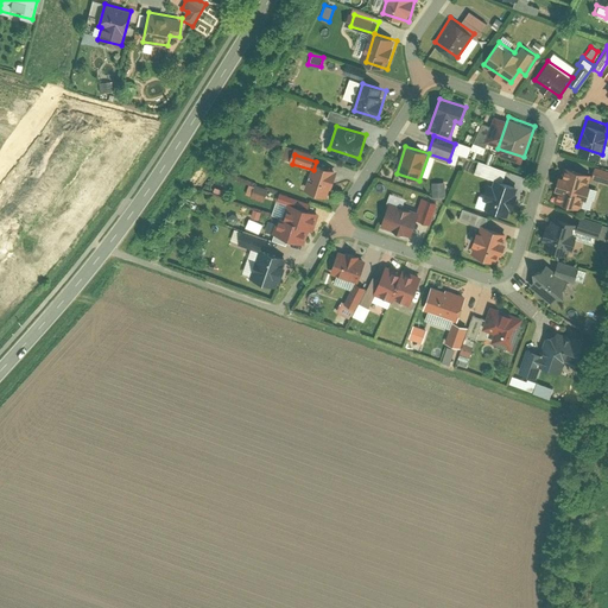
[(308,188),(329,195),(337,168),(316,162),(314,170),(308,188)]
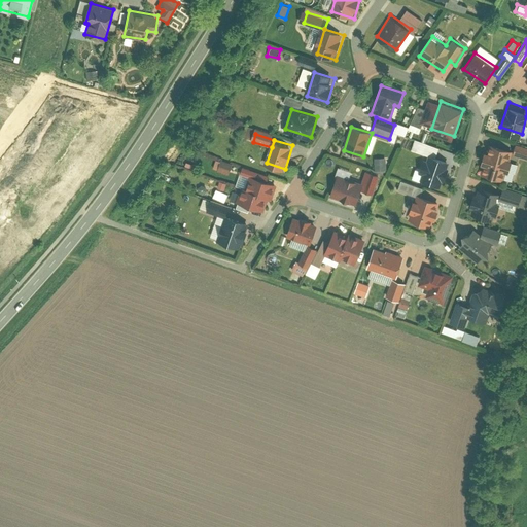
[(483,170),(506,178),(516,151),(492,143),(483,170)]
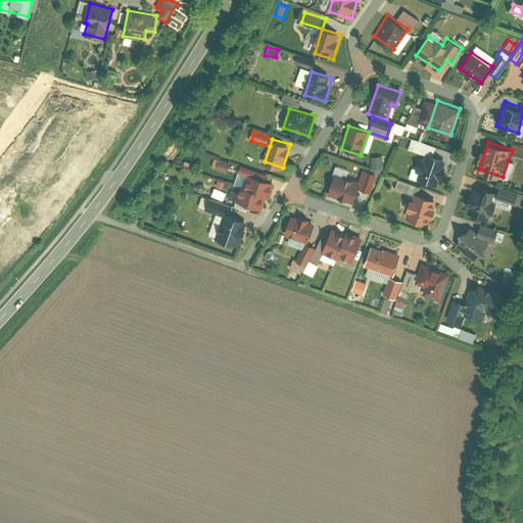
[(417,175),(439,182),(446,158),(424,151),(417,175)]
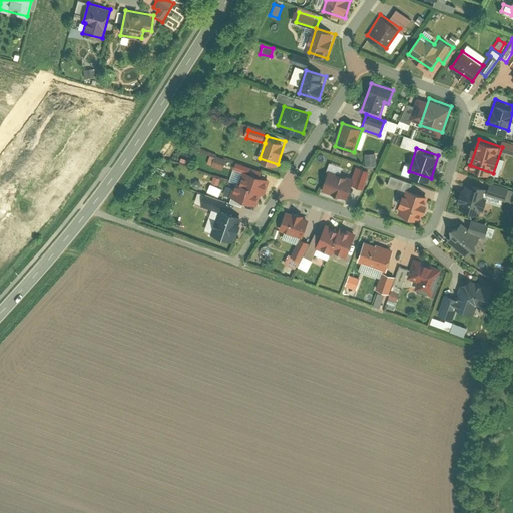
[(364,153),(365,166),(376,166),(375,152),(364,153)]
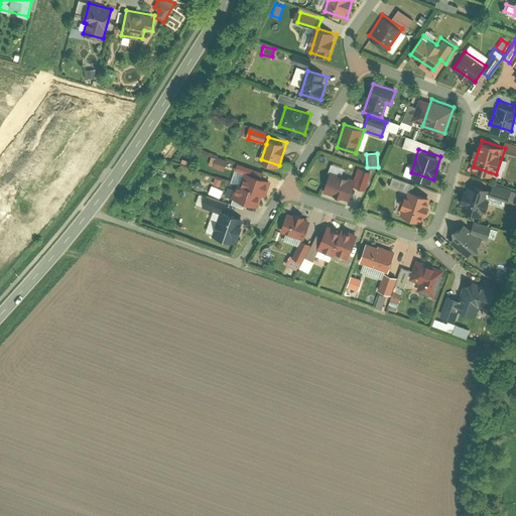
[(208,165),(224,168),(226,159),(211,155),(208,165)]
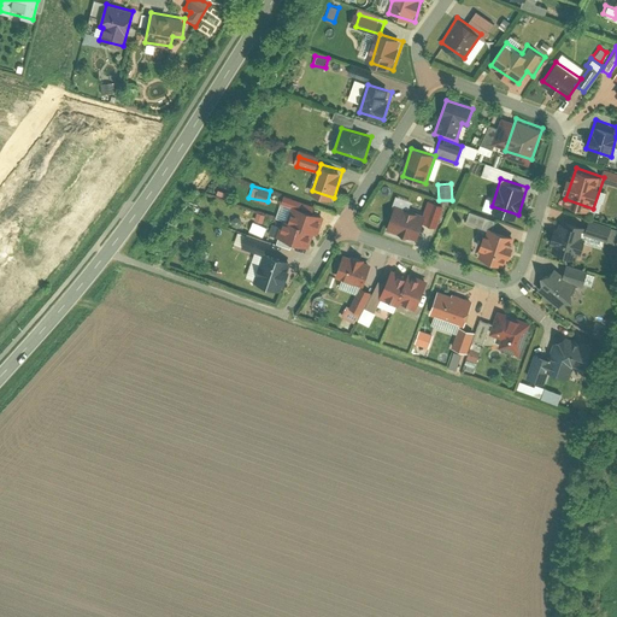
[(423,217),(422,222),(433,225),(440,206),(428,203),(423,217)]
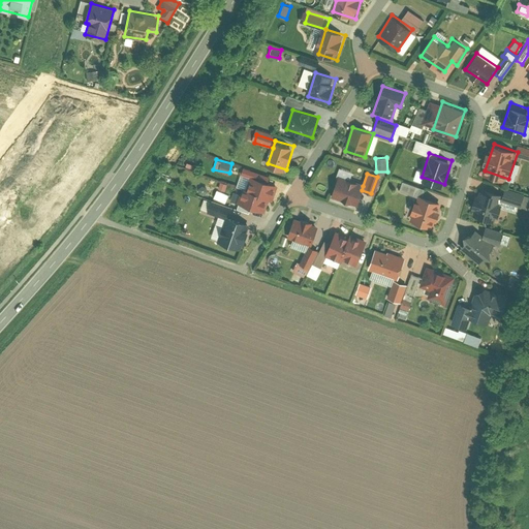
[(243,203),(268,210),(276,182),(251,175),(243,203)]
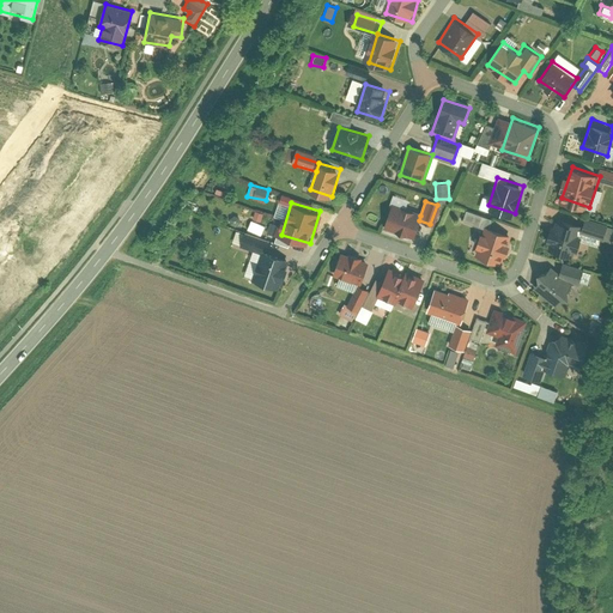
[(387,226),(414,236),(419,220),(420,216),(394,206),(387,226)]
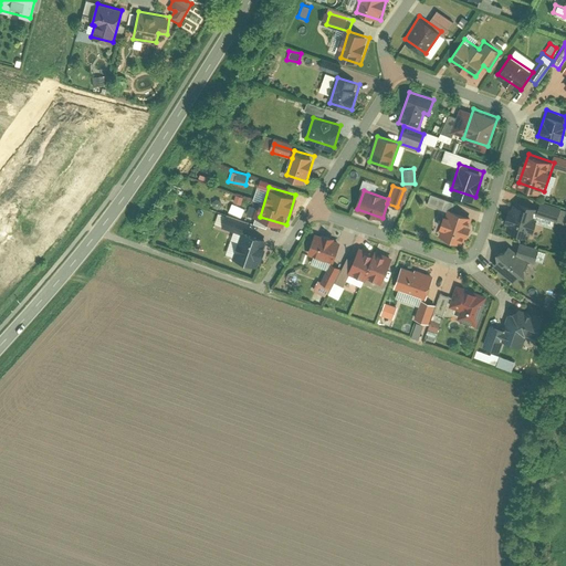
[(514,206),(506,229),(530,236),(537,213),(514,206)]
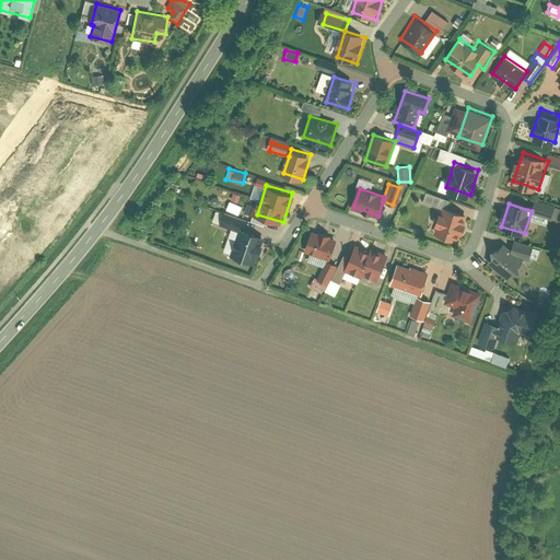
[(435,232),(458,240),(466,214),(443,208),(435,232)]
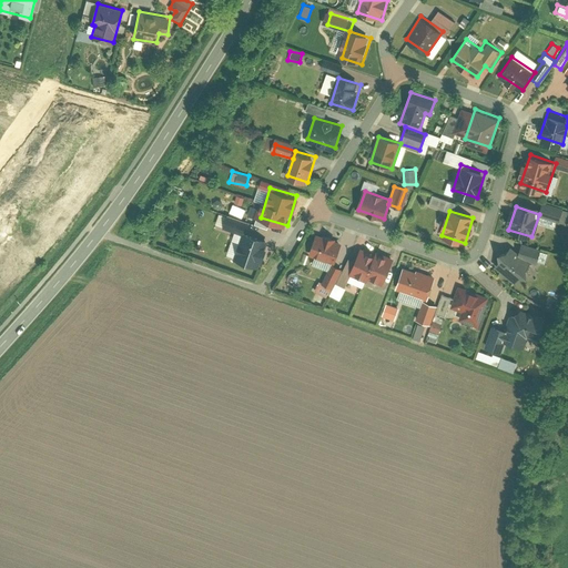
[(307,256),(335,264),(343,240),(314,232),(307,256)]
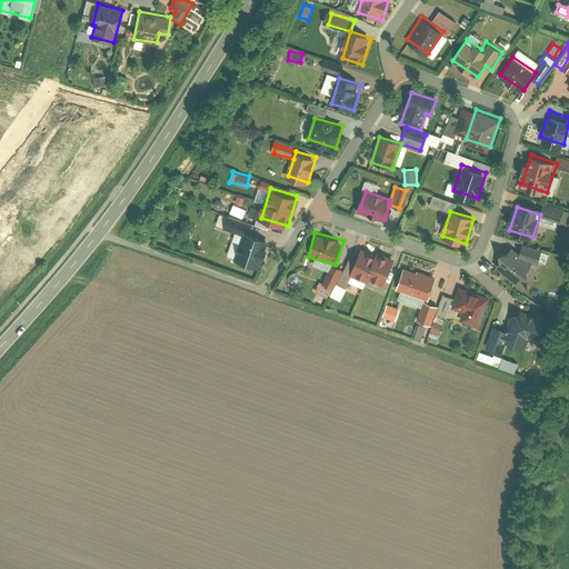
[(266,242),(245,235),(236,260),(257,267),(266,242)]
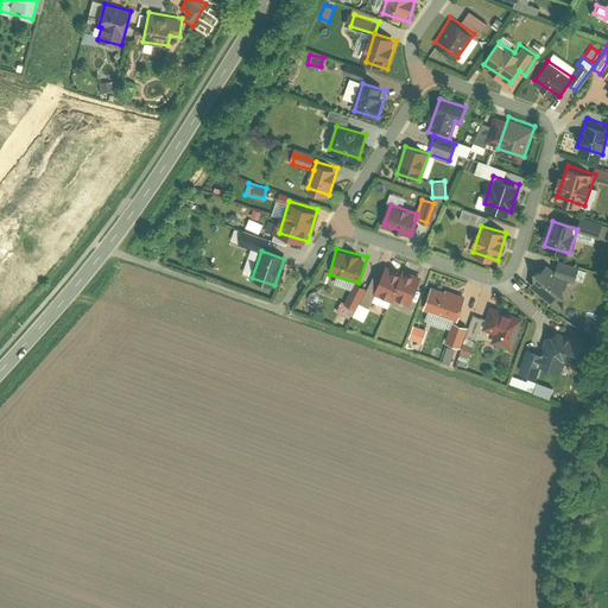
[(555,270),(561,274),(576,278),(578,266),(557,260),(555,270)]
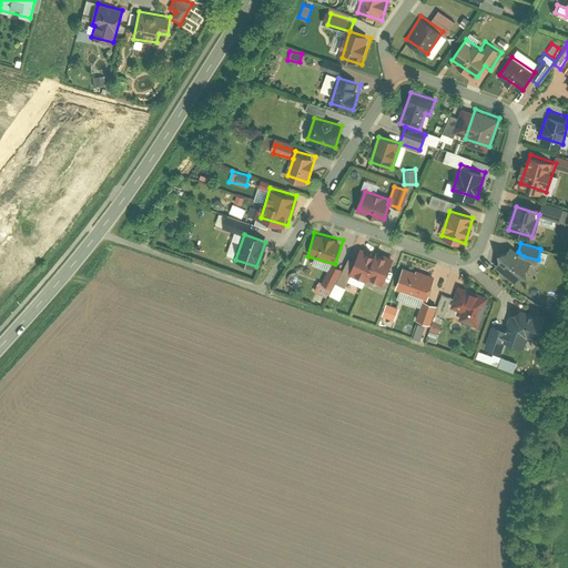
[(384,285),(394,257),(362,246),(353,274),(384,285)]
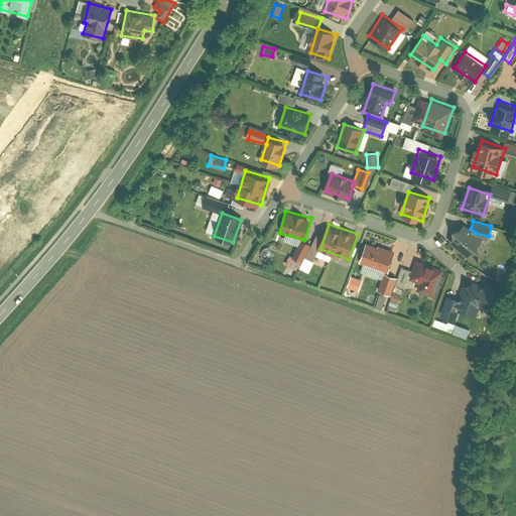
[(463,251),(468,255),(473,250),(477,250),(477,245),(481,239),(476,235),(476,233),(471,229),(469,229),(464,225),(459,230),(455,230),(455,235),(449,241),(456,245),(456,251),(463,251)]
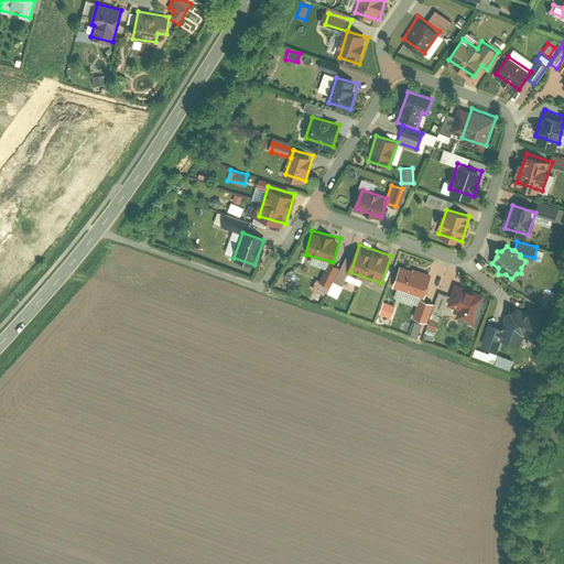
[(397,286),(425,296),(433,273),(404,263),(397,286)]
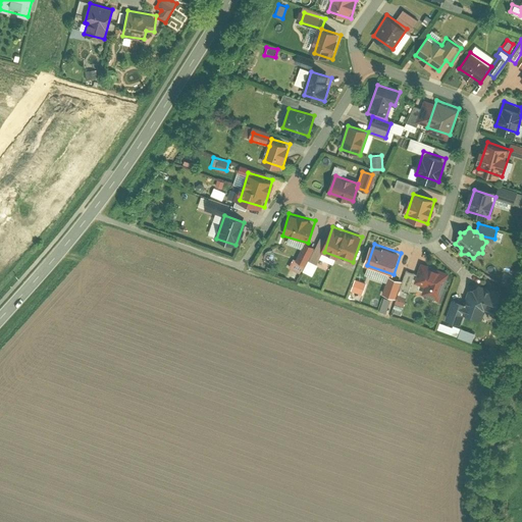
[(421,264),(416,281),(441,290),(448,273),(421,264)]
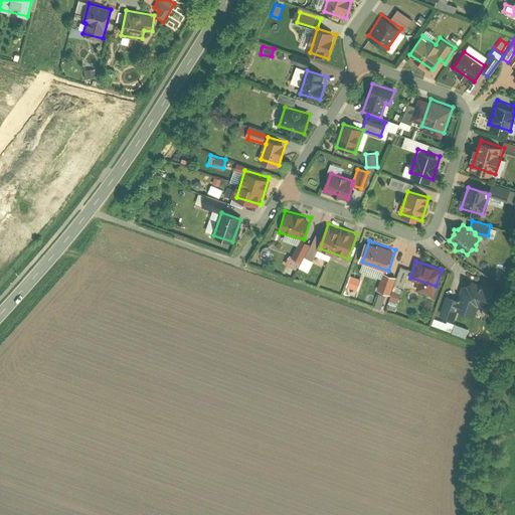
[(398,274),(388,271),(381,292),(391,295),(398,274)]
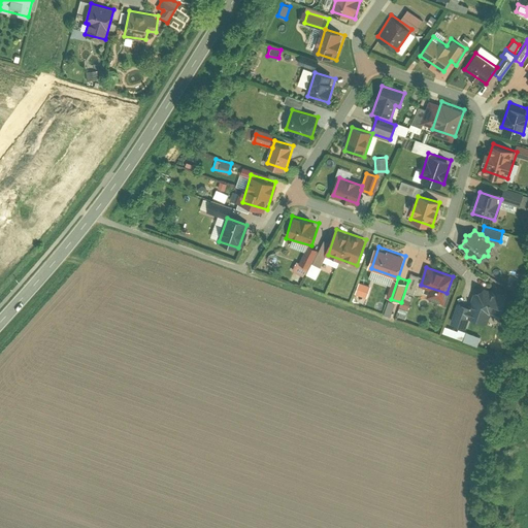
[(366,297),(369,285),(358,282),(354,294),(366,297)]
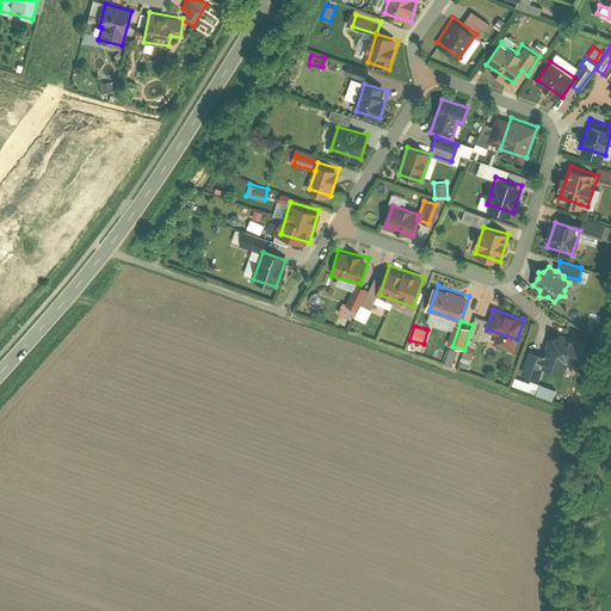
[(544,356),(531,351),(523,374),(539,380),(544,365),(560,370),(563,362),(569,358),(579,362),(585,344),(563,335),(549,341),(544,356)]
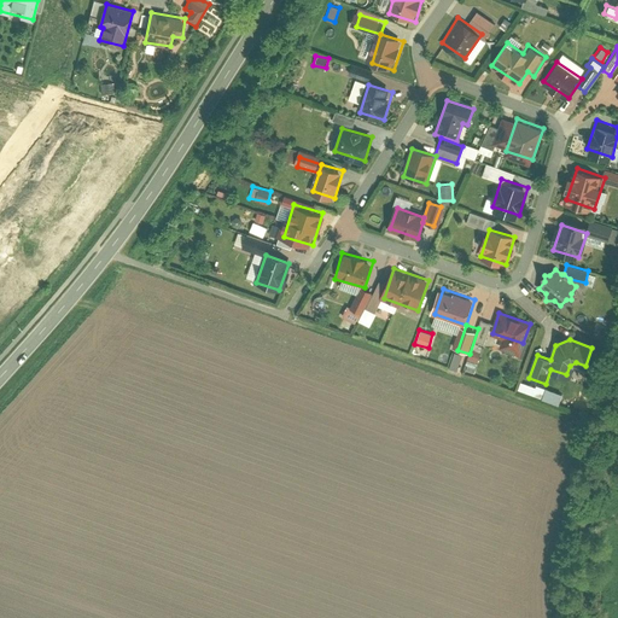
[(456,369),(461,354),(454,351),(449,367),(456,369)]
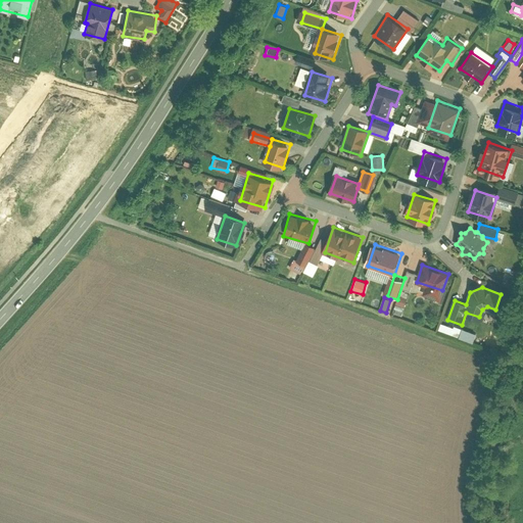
[(456,335),(459,328),(439,322),(437,329),(456,335)]
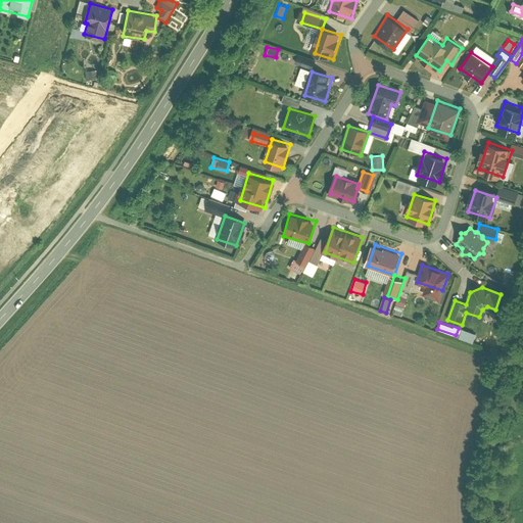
[(471,341),(474,332),(460,327),(457,336),(471,341)]
